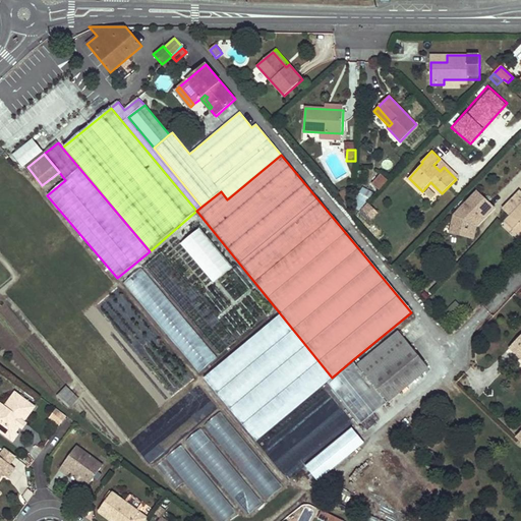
[(459,176),(440,159),(433,165),(440,171),(444,167),(456,179),(459,176)]
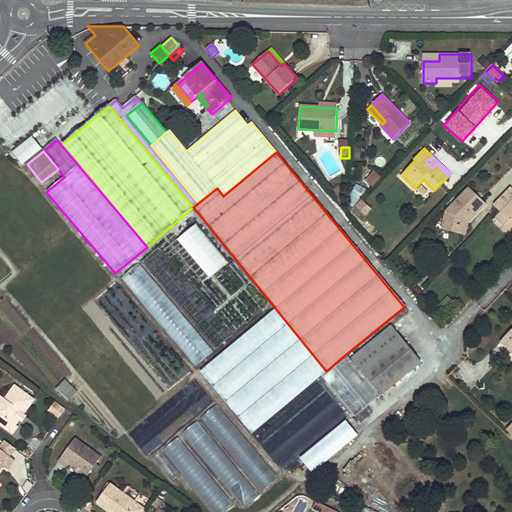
[(380,178),(373,172),(364,181),(370,187),(380,178)]
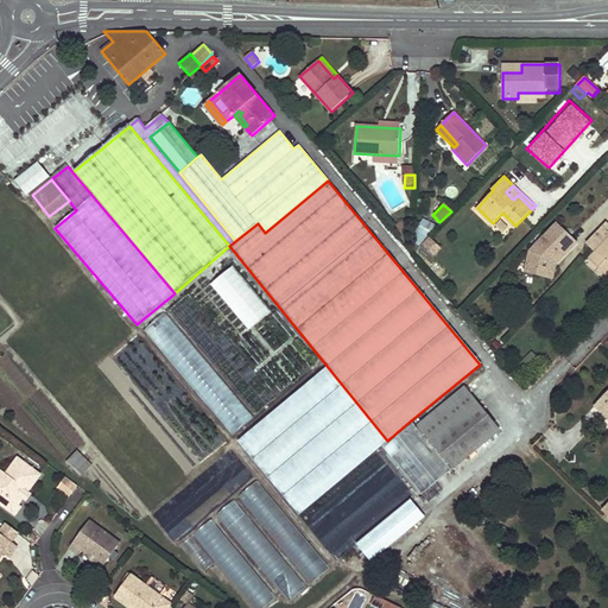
[(422,219),(419,232),(430,234),(434,222),(422,219)]
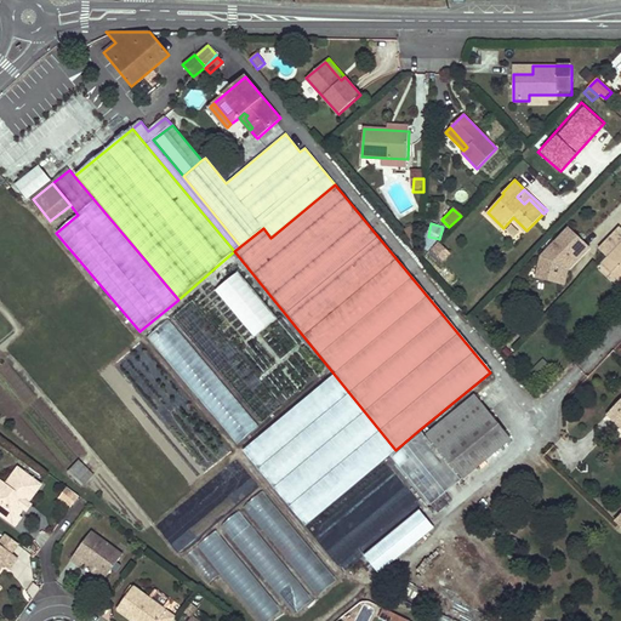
[(568,229),(541,257),(537,272),(562,278),(564,267),(570,261),(574,265),(588,249),(568,229)]
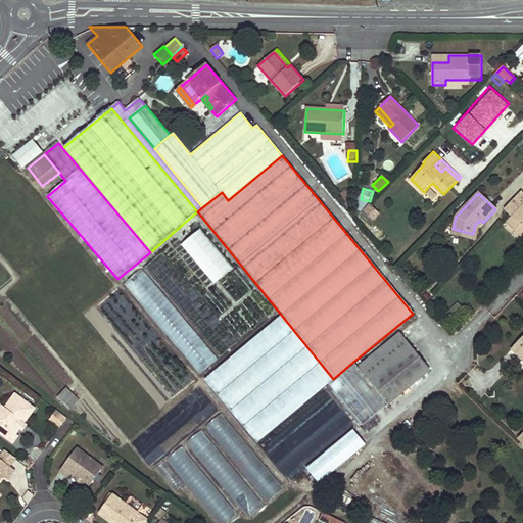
[(522,202),(519,198),(509,208),(516,215),(522,206),(522,202)]
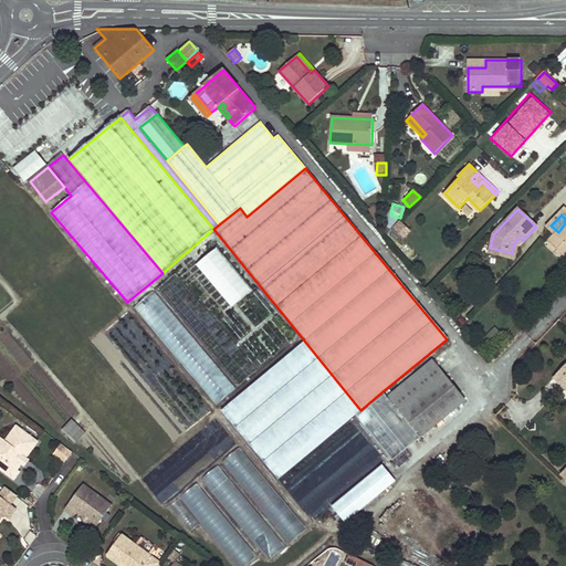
[(404,238),(411,229),(398,219),(391,228),(404,238)]
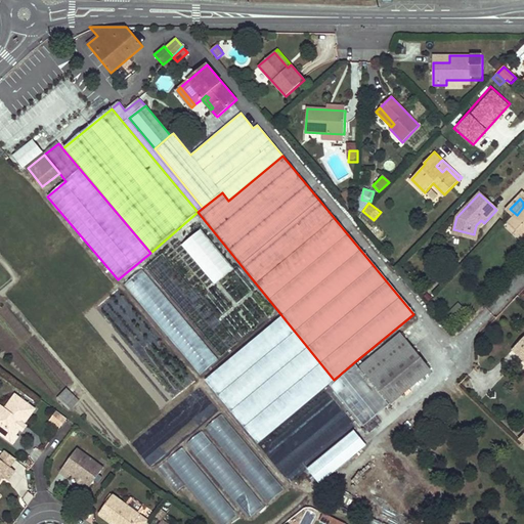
[(516,216),(514,218),(523,226),(523,225),(523,207),(517,215),(516,216)]
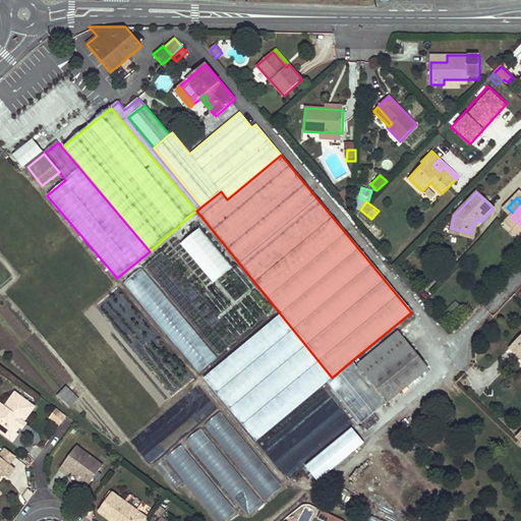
[(511,217),(506,222),(520,235),(520,224),(520,225),(511,217)]
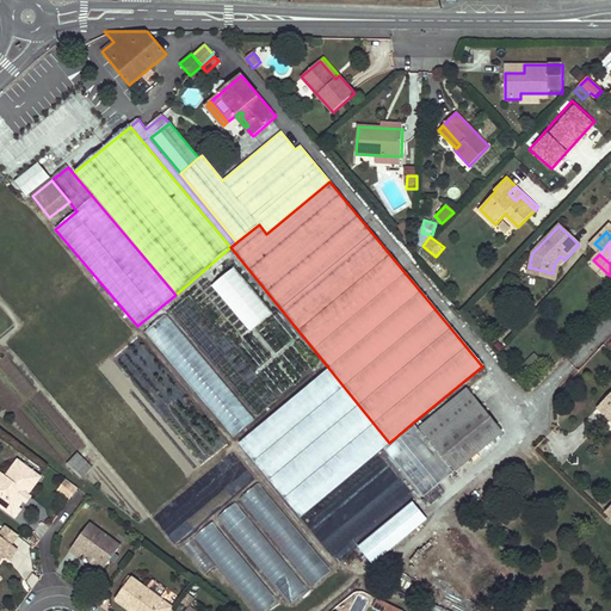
[(565,260),(561,257),(555,263),(553,273),(529,267),(528,273),(554,281),(559,266),(565,260)]
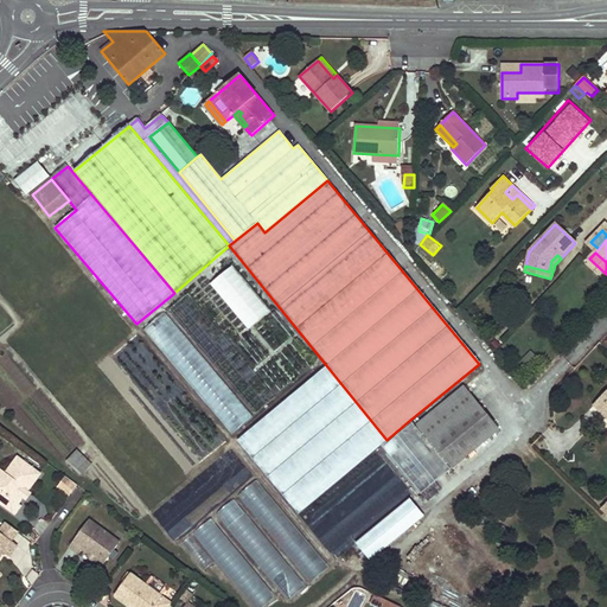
[(255,288),(253,291),(231,263),(210,280),(248,330),(272,311),(255,288)]
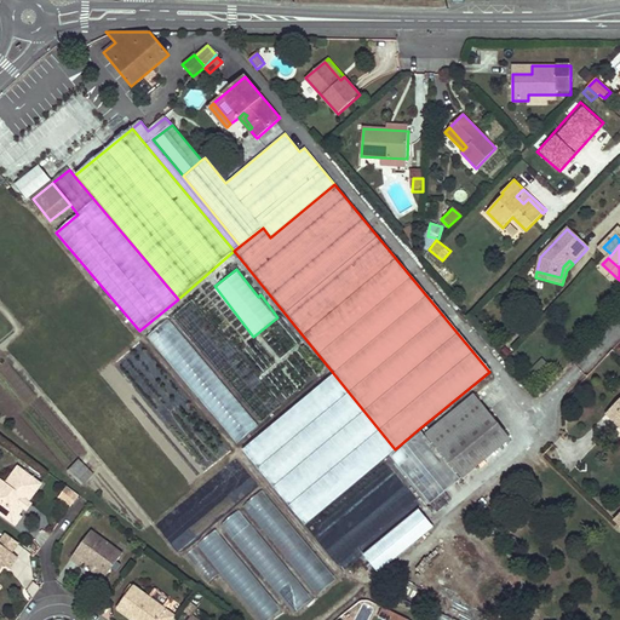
[(144,334),(235,443),(258,425),(166,316),(144,334)]
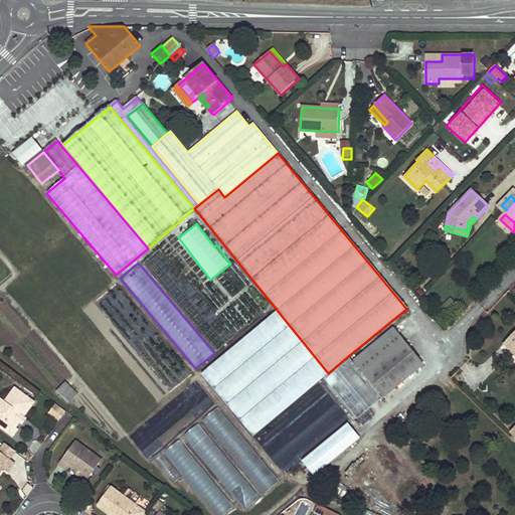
[(277,310),(202,371),(253,435),(324,377),(357,418),(384,396),(354,360),(353,362),(348,356),(328,373),(277,310)]
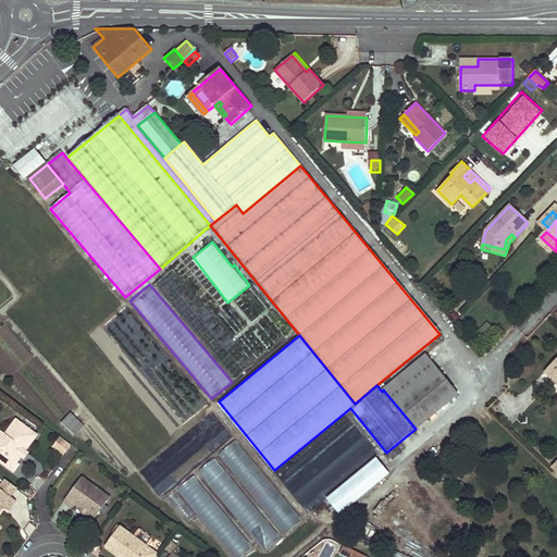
[(416,429),(458,394),(426,355),(383,390),(416,429)]
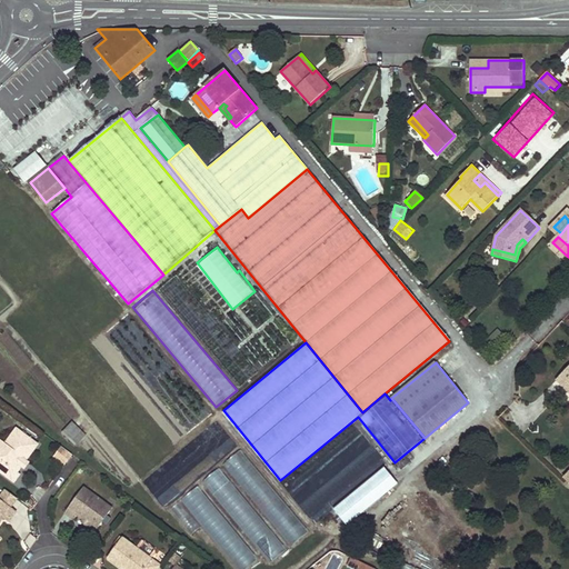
[(568,366),(557,380),(568,391),(568,366)]
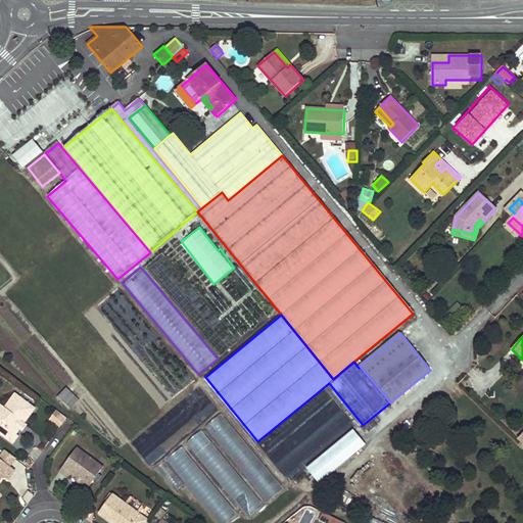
[(74,395),(66,388),(57,398),(64,405),(74,395)]
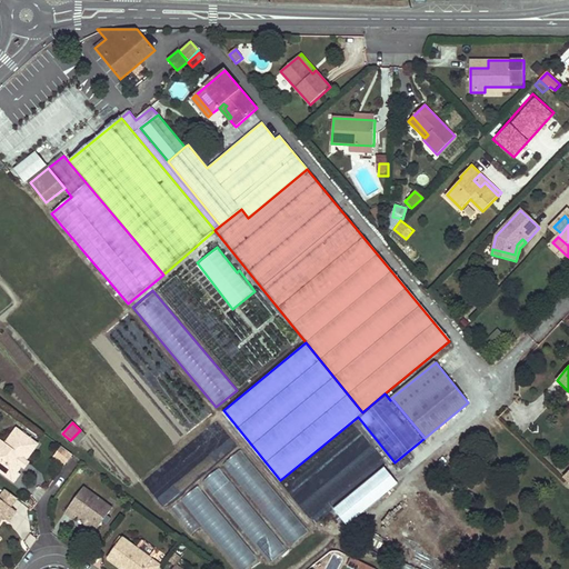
[(0,445),(0,471),(15,482),(20,475),(17,472),(22,467),(27,460),(38,445),(17,429),(6,443),(2,441),(0,445)]
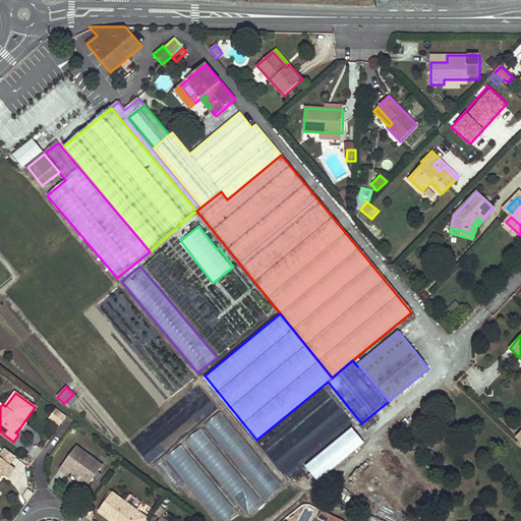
[(59,425),(65,413),(53,407),(48,419),(59,425)]
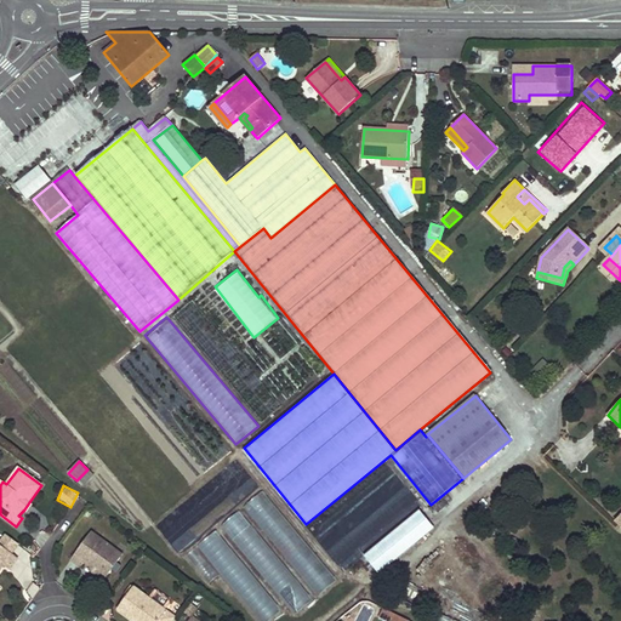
[(379,573),(434,525),(417,506),(363,554),(379,573)]
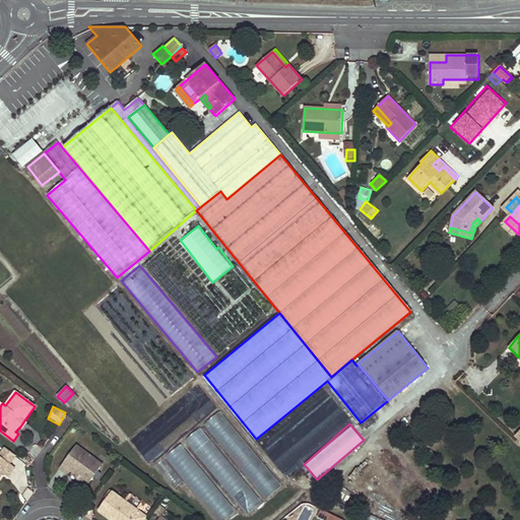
[(183,439),(243,516),(260,503),(200,426),(183,439)]
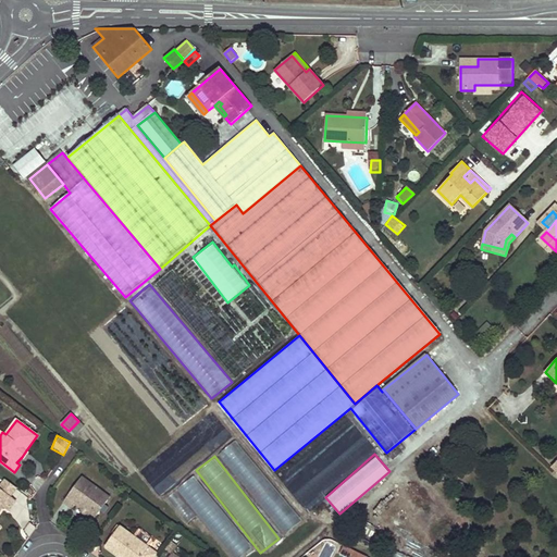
[(175,490),(230,556),(242,556),(252,548),(194,474),(175,490)]
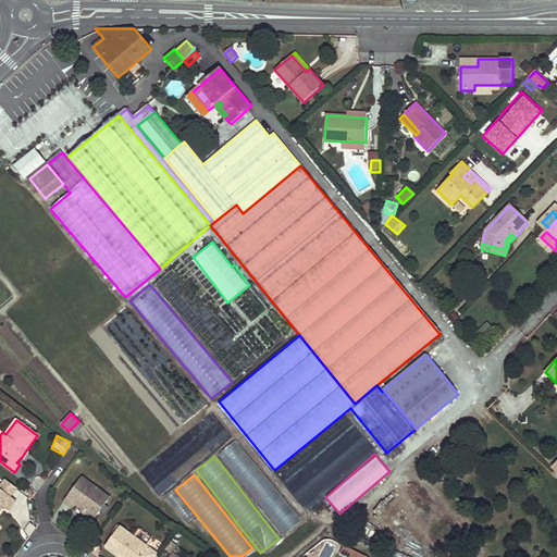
[(103,493),(83,477),(64,502),(73,508),(76,504),(82,508),(83,508),(84,506),(97,516),(108,499),(102,495),(103,493)]
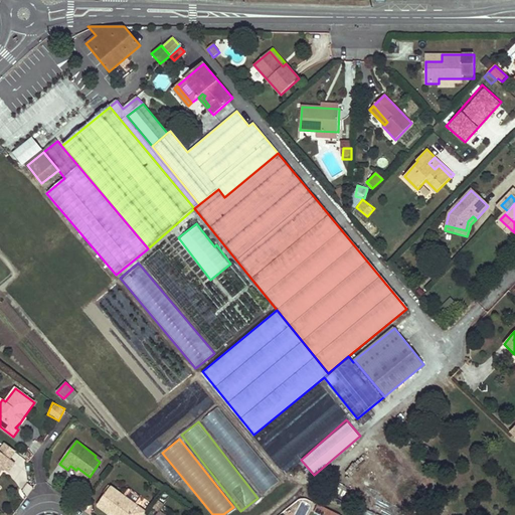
[(0,451),(10,459),(15,451),(5,443),(0,450),(0,451)]
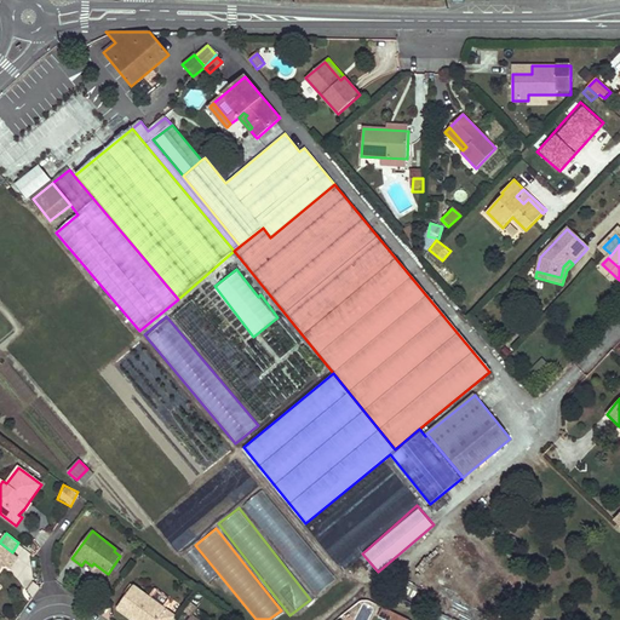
[(9,568),(18,557),(12,552),(0,543),(0,569),(4,564),(9,568)]
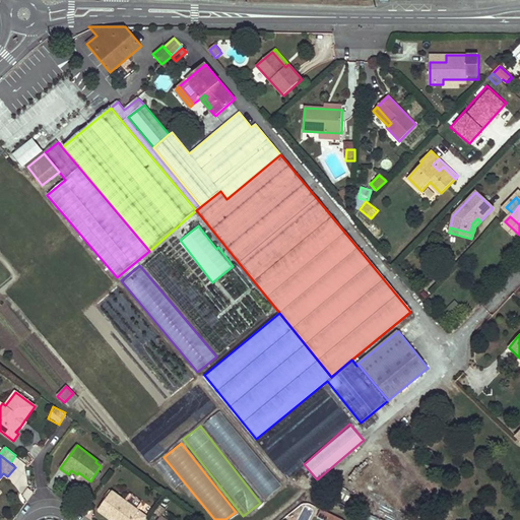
[(77,474),(76,474),(75,476),(80,480),(82,478),(88,483),(90,481),(78,472),(77,474)]
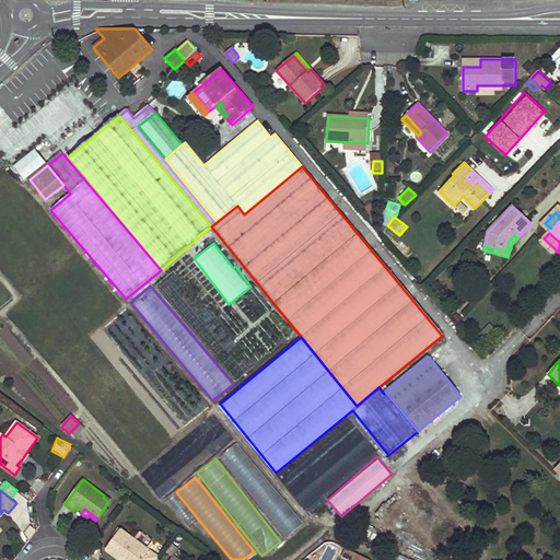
[(156,559),(159,557),(121,529),(106,549),(121,559),(123,559),(124,559),(126,559),(156,559)]
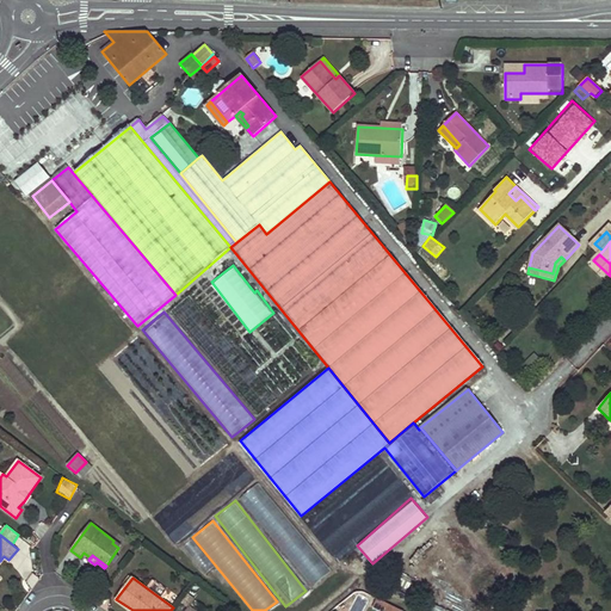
[(350,610),(362,610),(368,598),(357,594),(350,610)]
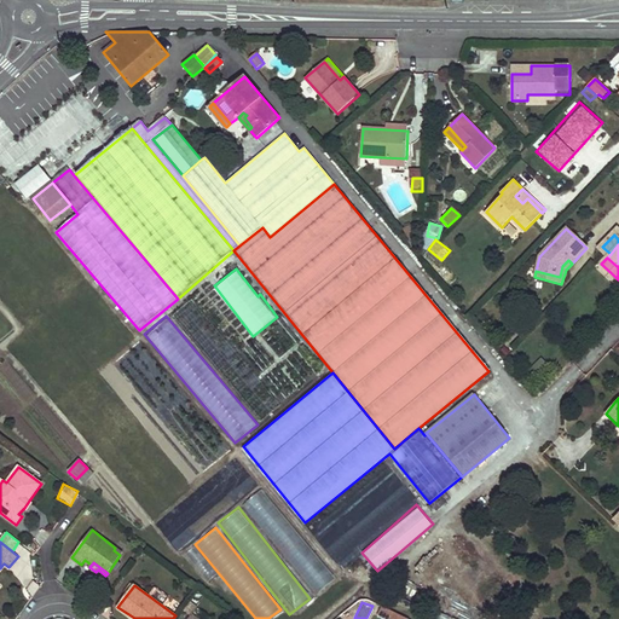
[(392,617),(395,618),(406,618),(409,615),(395,608),(392,617)]
